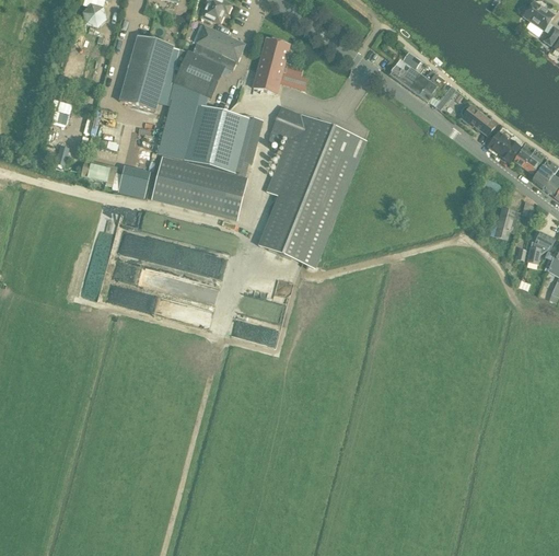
[(226,11),(230,3),(222,0),(205,0),(205,1),(207,2),(201,16),(209,21),(210,18),(218,21),(223,10),(226,11)]
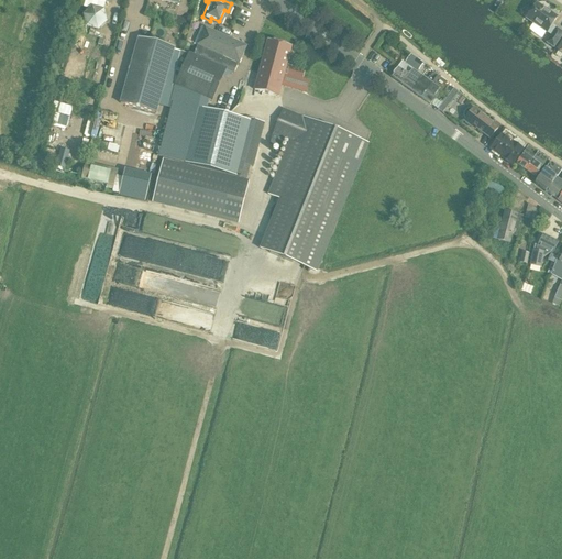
[(533,0),(525,14),(546,29),(550,32),(546,39),(552,44),(561,29),(554,24),(550,21),(555,13),(536,0),(533,0)]
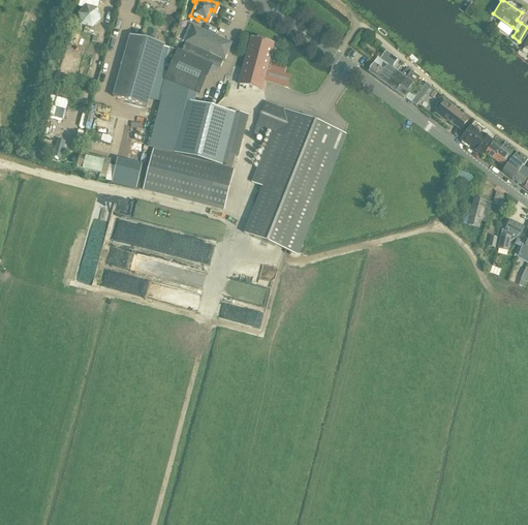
[(92,25),(99,17),(97,5),(86,3),(78,10),(81,22),(92,25)]
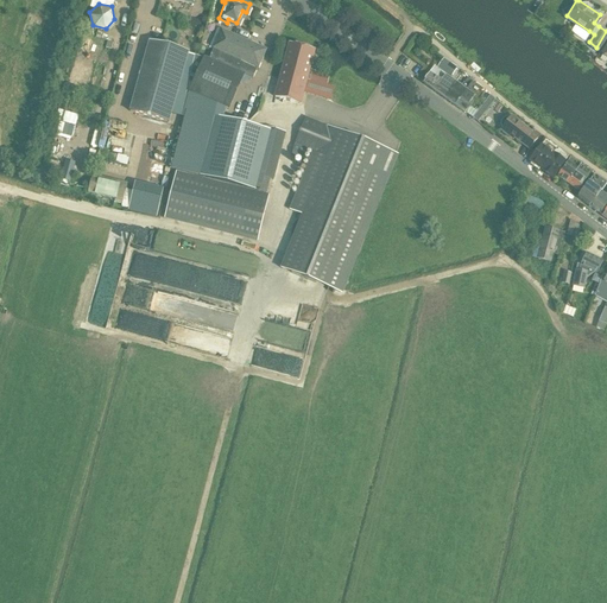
[(185,93),(183,106),(184,106),(183,107),(222,115),(225,105),(227,106),(242,71),(252,75),(257,64),(258,64),(265,46),(220,26),(212,44),(213,45),(208,55),(203,52),(202,54),(194,51),(190,68),(183,91),(185,93)]
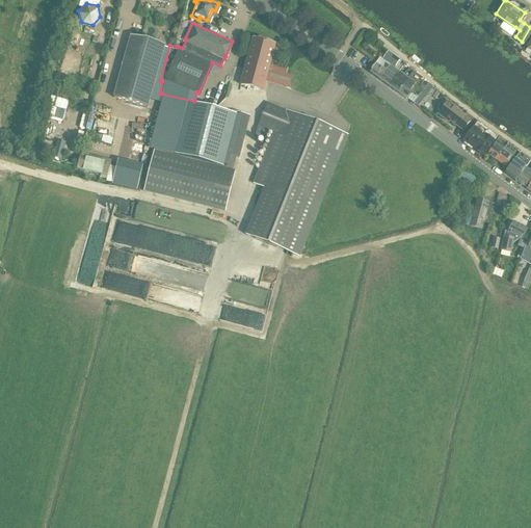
[(130,32),(112,94),(147,104),(149,97),(158,99),(160,93),(162,81),(160,80),(166,59),(169,45),(164,44),(164,43),(130,32)]
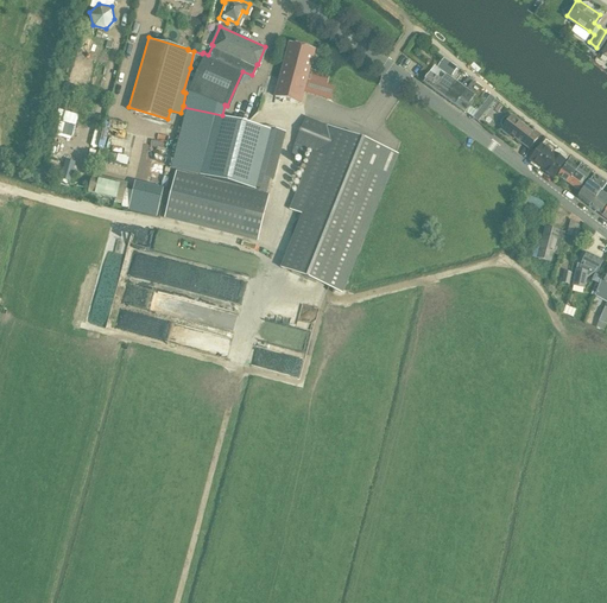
[(289,39),(274,93),(299,100),(303,89),(329,96),(333,83),(326,82),(328,74),(328,73),(327,73),(308,68),(314,46),(289,39)]
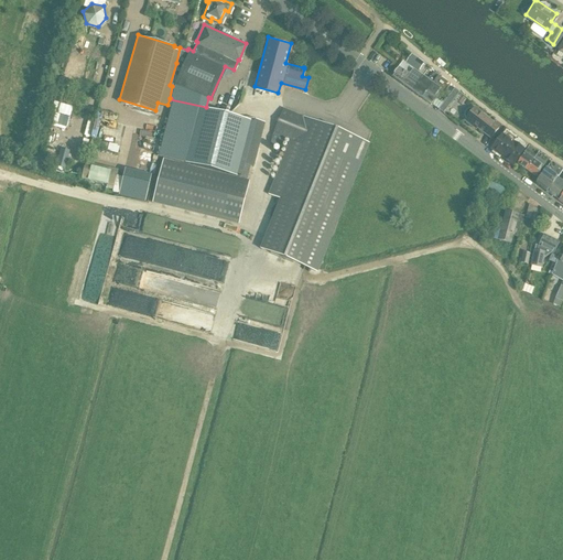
[(401,81),(418,57),(410,52),(404,60),(402,58),(391,74),(401,81)]
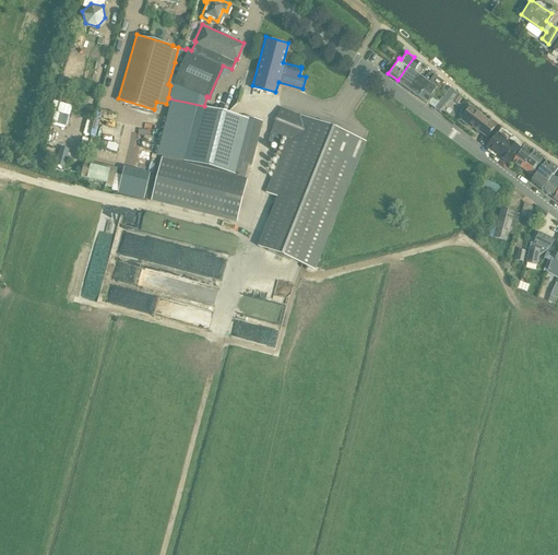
[(407,86),(418,71),(413,68),(418,59),(414,57),(398,80),(407,86)]
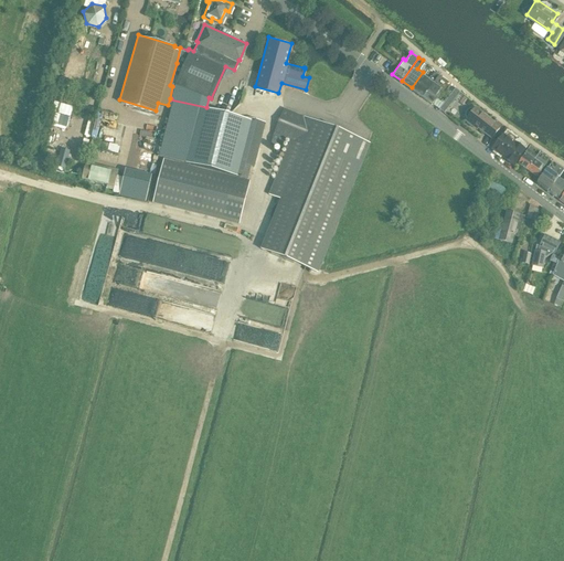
[(422,95),(437,73),(438,72),(434,69),(428,76),(423,72),(412,87),(422,95)]
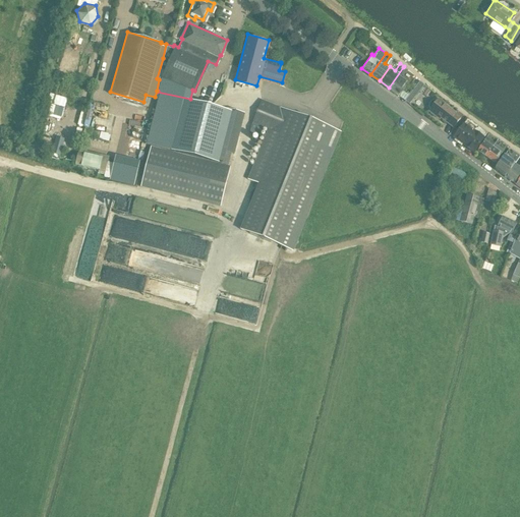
[(411,79),(414,75),(403,67),(389,88),(398,94),(409,78),(411,79)]
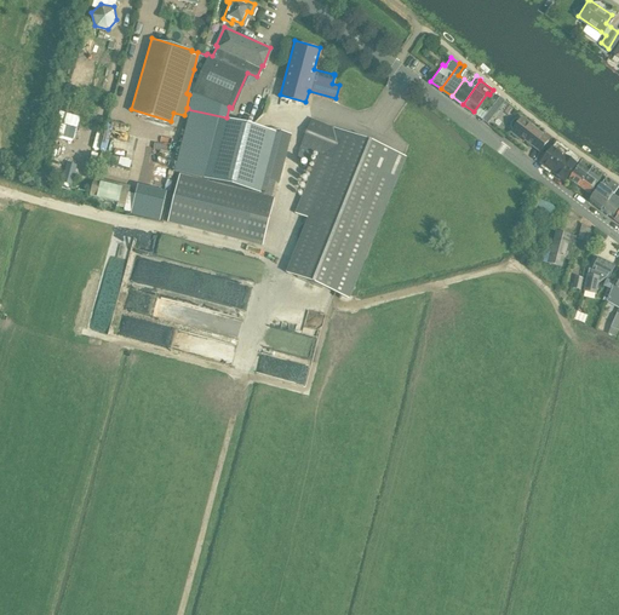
[(481,116),(486,120),(492,113),(486,109),(480,116),(481,116)]
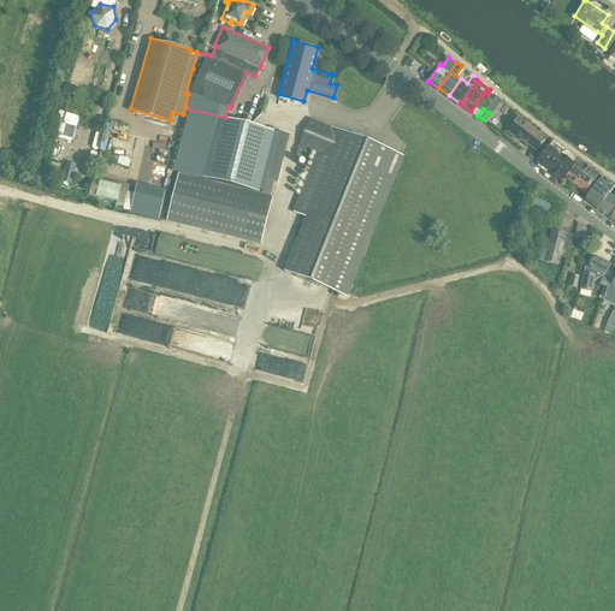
[(173,168),(248,188),(259,146),(262,147),(266,129),(188,110),(173,168)]
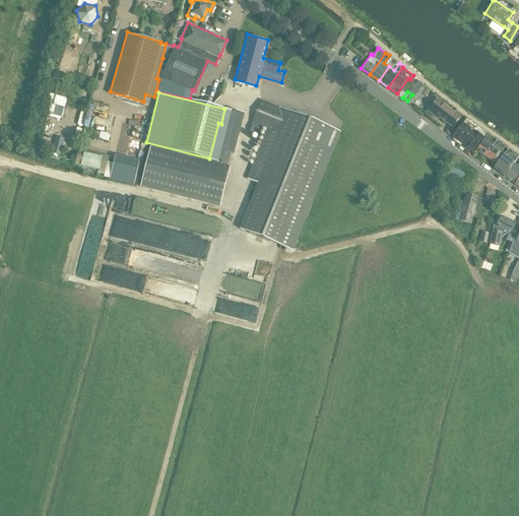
[(444,102),(437,97),(435,99),(434,98),(432,98),(430,98),(428,101),(428,104),(429,106),(430,106),(428,108),(436,114),(436,113),(447,121),(448,119),(453,123),(460,113),(455,109),(453,111),(443,103),(444,102)]
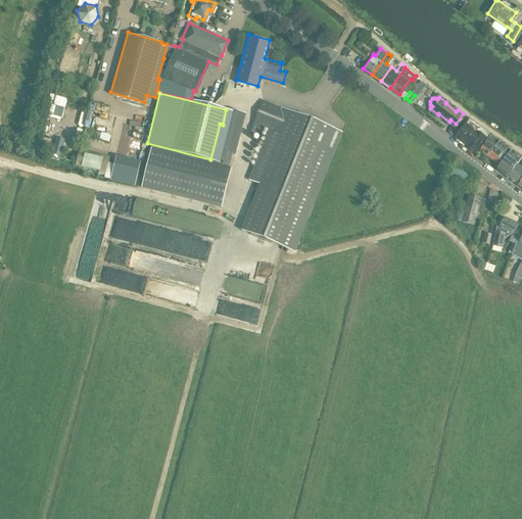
[(258,182),(240,228),(294,249),(295,246),(341,131),(321,122),(262,98),(252,121),(249,132),(261,135),(264,125),(269,127),(248,178),(258,182)]
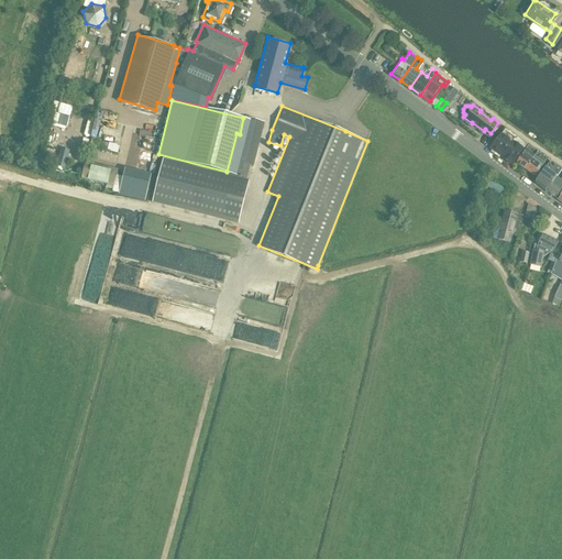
[(245,176),(249,165),(251,166),(263,119),(244,114),(243,118),(240,134),(237,133),(227,172),(245,176)]
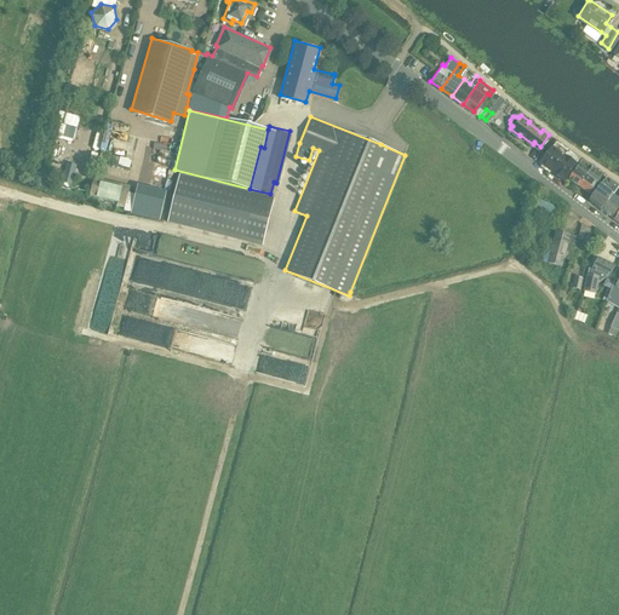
[(563,178),(575,161),(563,153),(566,148),(555,141),(539,161),(563,178)]
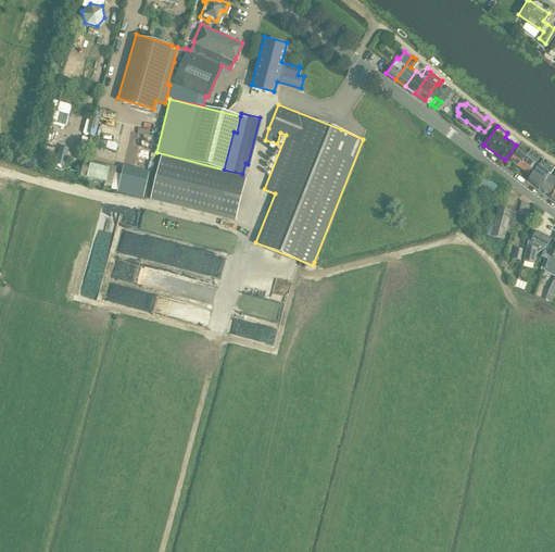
[(59,142),(54,161),(63,163),(67,146),(59,142)]
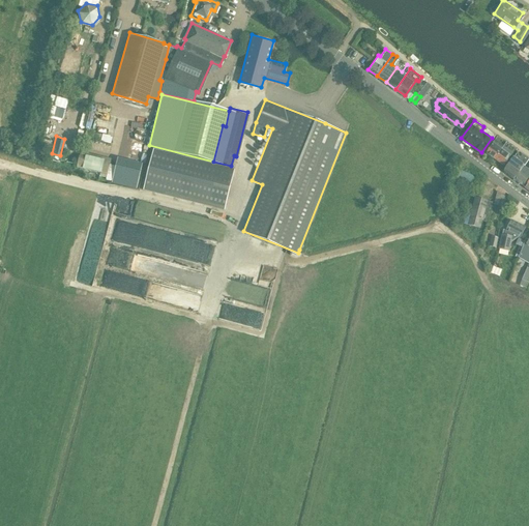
[(486,151),(496,157),(507,141),(501,138),(499,140),(497,141),(494,139),(493,140),(486,151)]
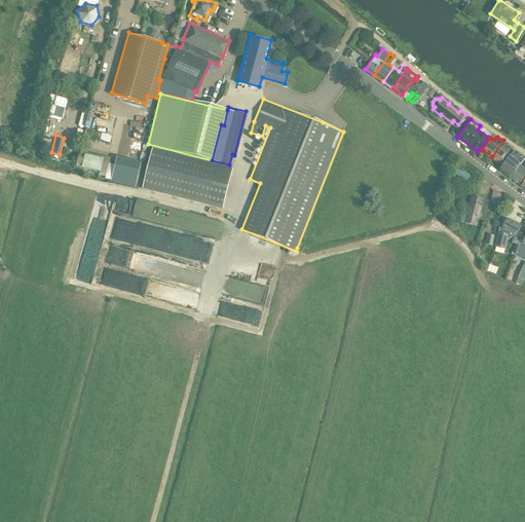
[(505,142),(503,140),(492,156),(499,161),(508,150),(502,146),(505,142)]
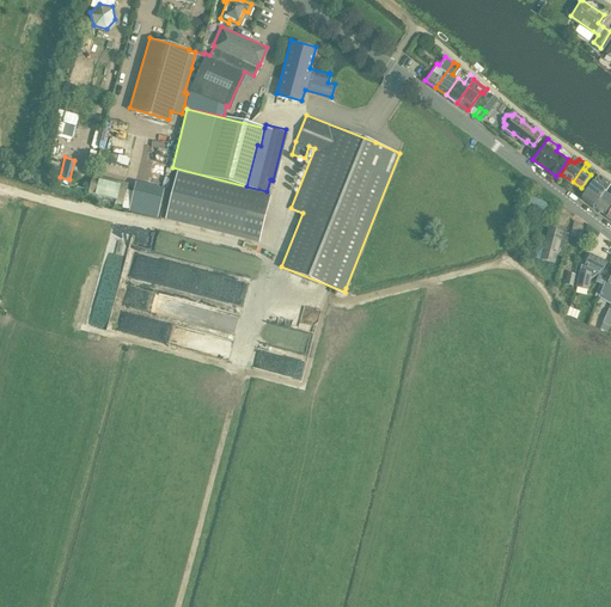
[(176,170),(164,216),(257,240),(269,192),(176,170)]
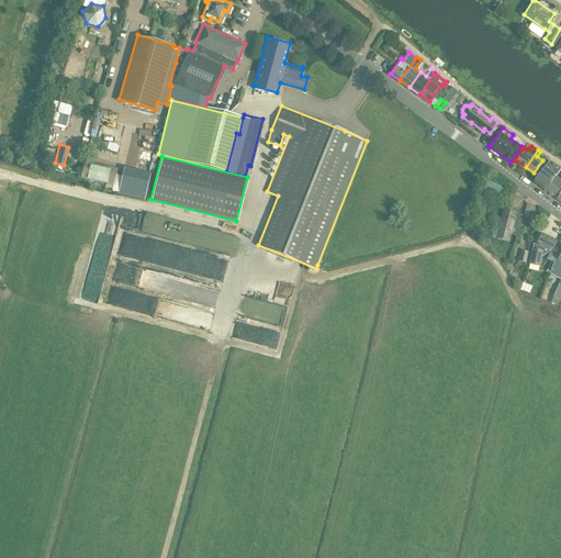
[(545,188),(553,175),(554,173),(560,166),(548,157),(534,179),(545,188)]
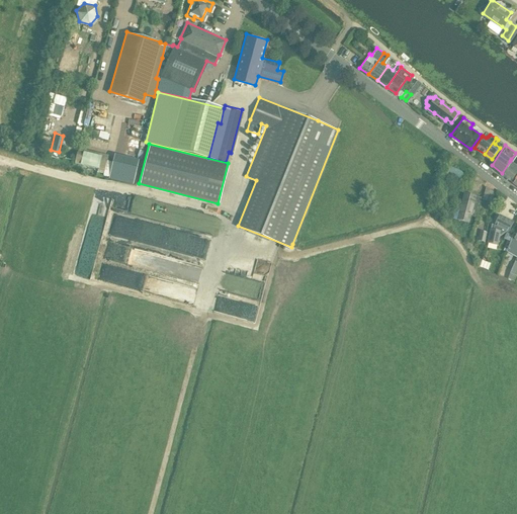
[(103,169),(107,154),(78,146),(74,161),(103,169)]
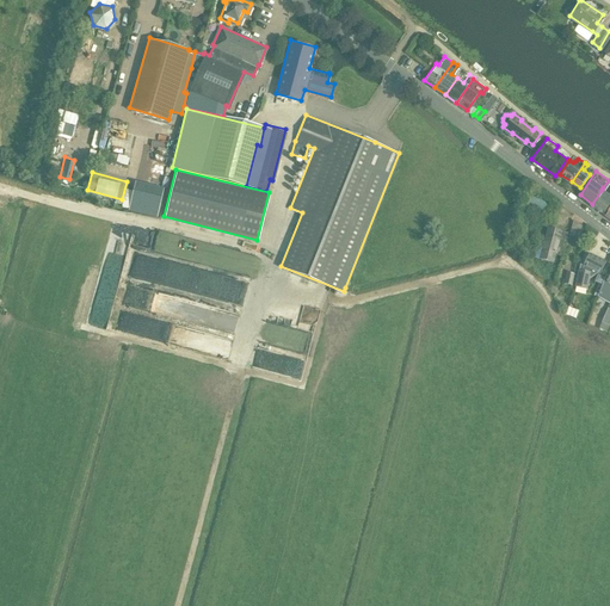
[(128,208),(155,215),(162,186),(134,179),(128,208)]
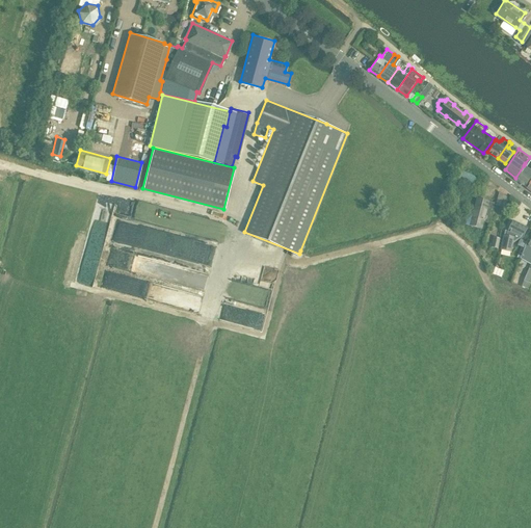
[(524,165),(515,178),(524,184),(530,173),(530,163),(529,167),(524,165)]
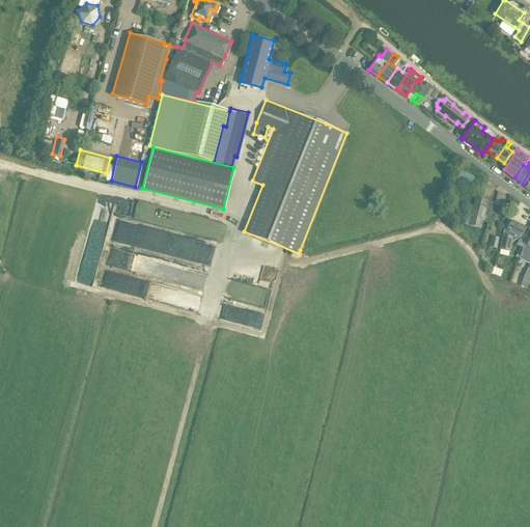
[(459,166),(453,176),(475,188),(480,176),(459,166)]
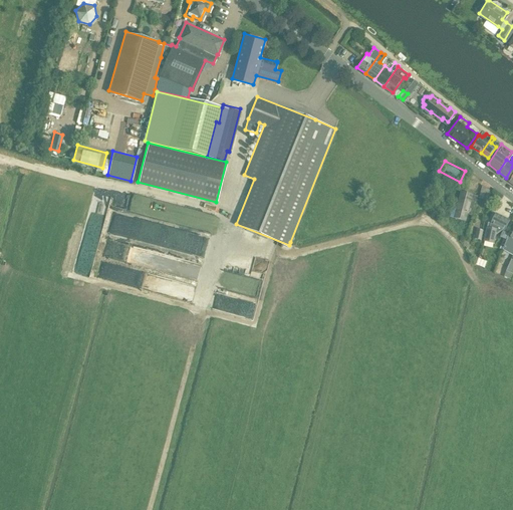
[(464,218),(471,193),(460,190),(453,215),(464,218)]
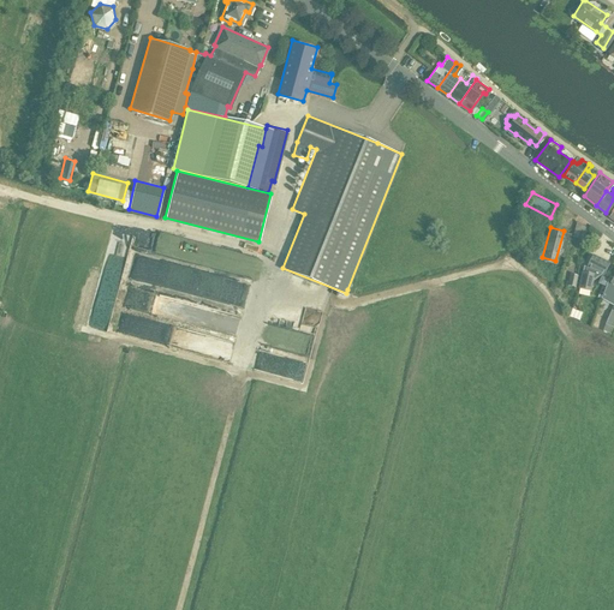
[(583,263),(578,286),(590,288),(592,277),(601,271),(602,273),(608,261),(592,252),(586,264),(583,263)]
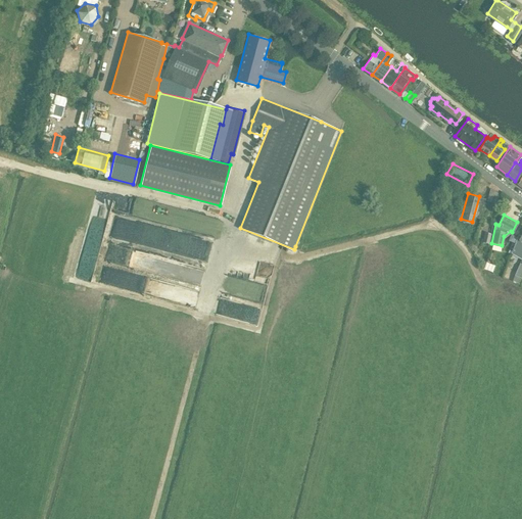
[(488,242),(490,232),(483,231),(481,241),(488,242)]
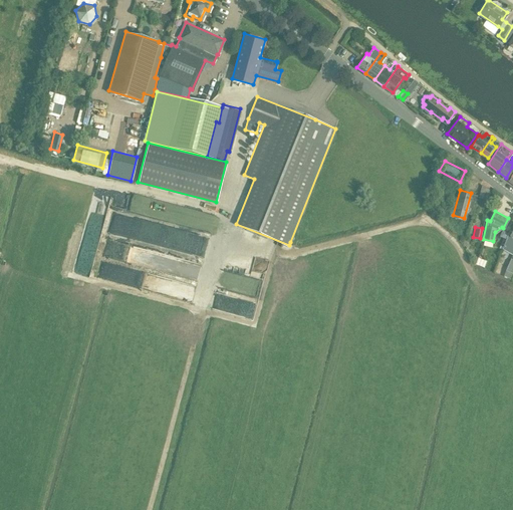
[(512,253),(505,268),(512,271),(512,227),(512,230),(509,229),(507,233),(506,235),(504,242),(502,247),(512,253)]
